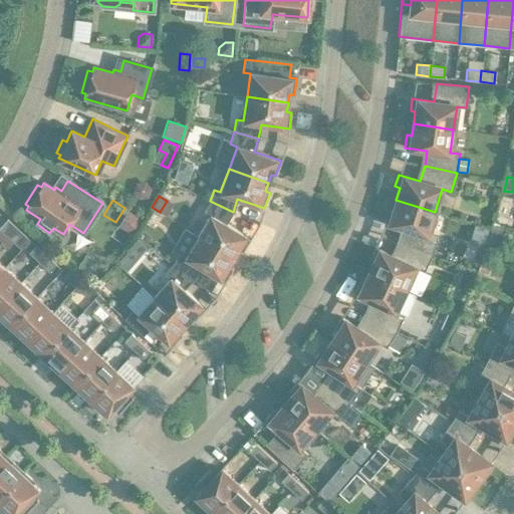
[(401,243),(432,255),(437,237),(428,234),(435,212),(396,200),(393,211),(388,210),(384,222),(405,228),(401,243)]
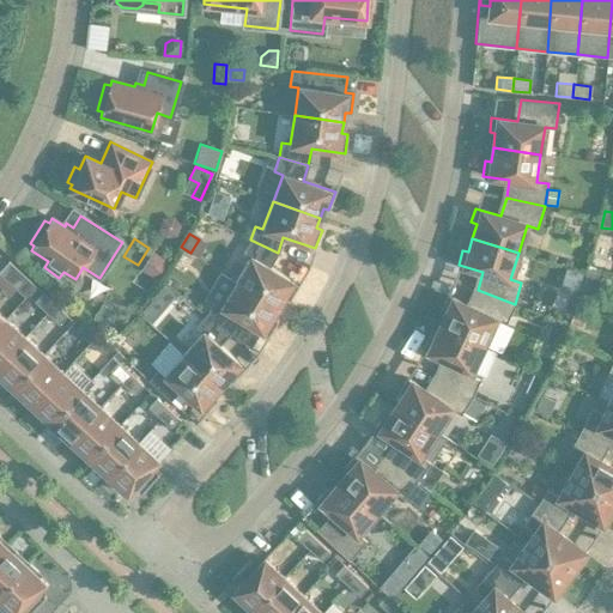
[(250,258),(235,283),(278,308),(284,298),(289,301),(298,284),(269,267),(278,253),(250,240),(242,253),(250,258)]
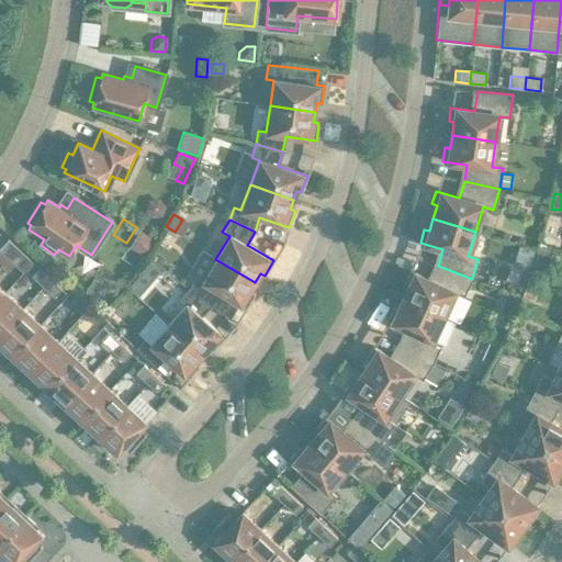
[(143,234),(133,250),(144,257),(154,240),(143,234)]
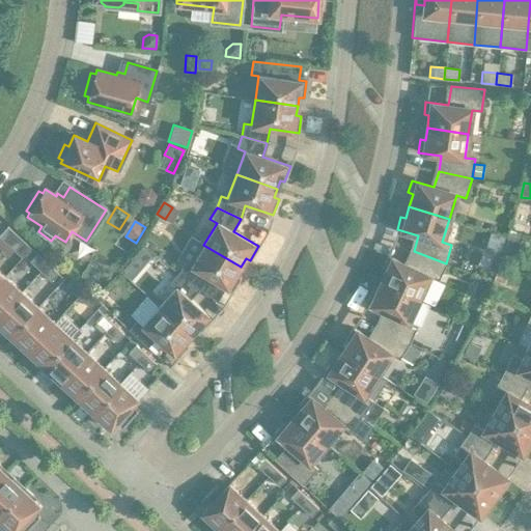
[(30,248),(19,236),(6,226),(0,232),(0,238),(22,257),(30,248)]
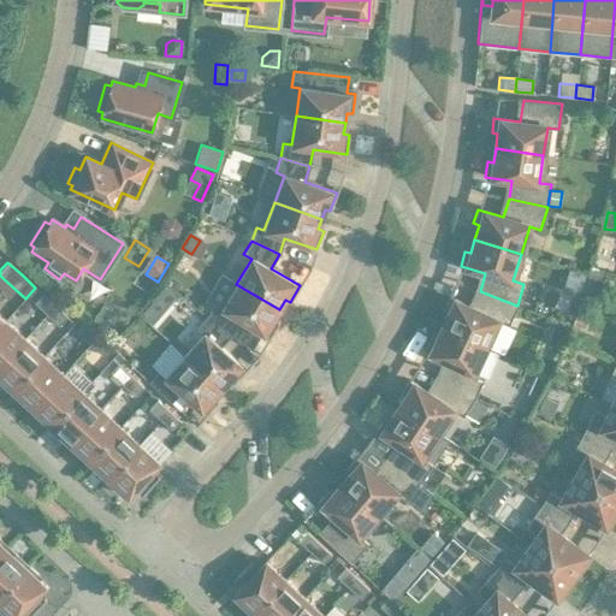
[(590,271),(585,285),(599,290),(604,277),(590,271)]
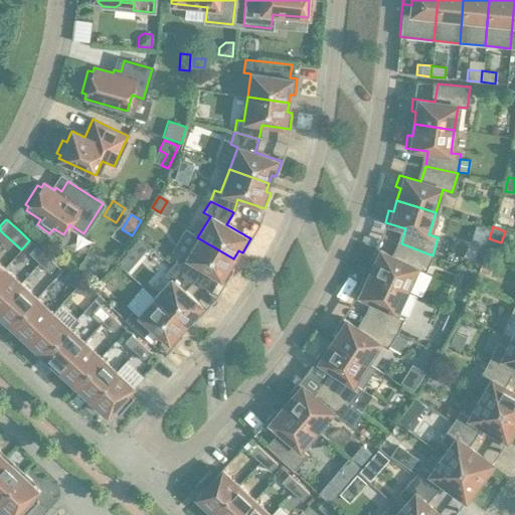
[(233,259),(197,237),(185,259),(179,254),(173,265),(193,280),(202,287),(209,274),(225,283),(233,269),(229,266),(233,259)]
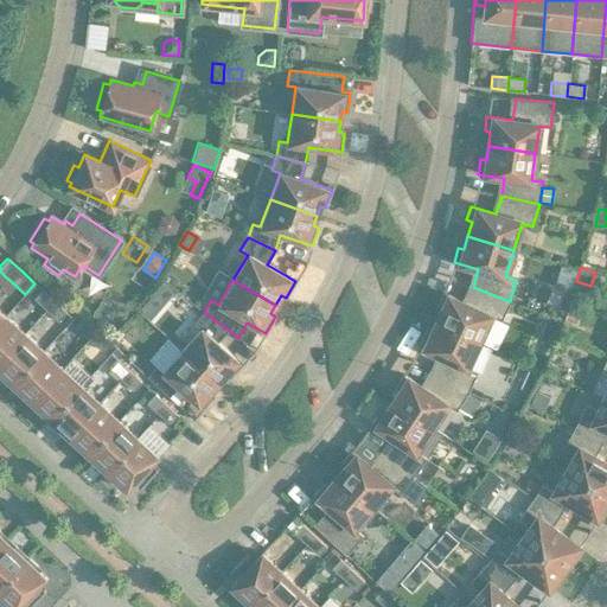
[(435,321),(478,342),(490,317),(500,321),(510,301),(473,287),(466,304),(442,293),(436,306),(441,308),(435,321)]
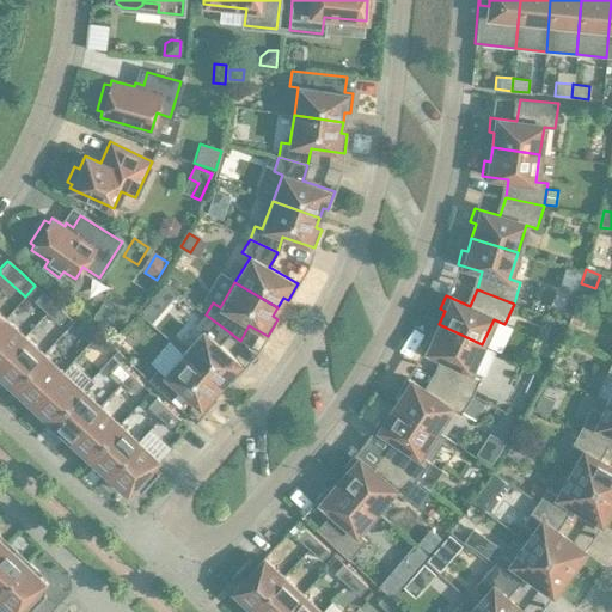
[(46,312),(54,304),(42,292),(34,301),(46,312)]
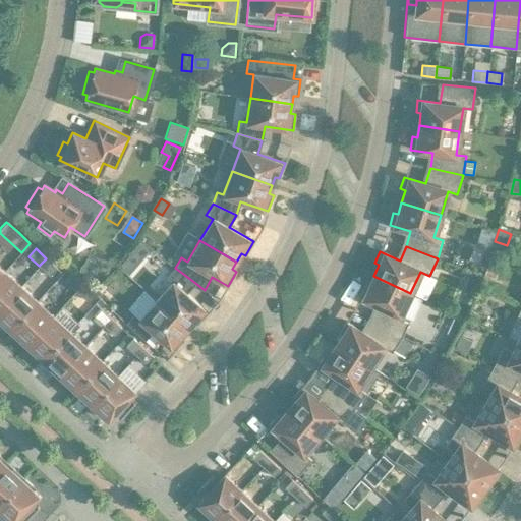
[(127,256),(118,267),(127,275),(136,265),(127,256)]
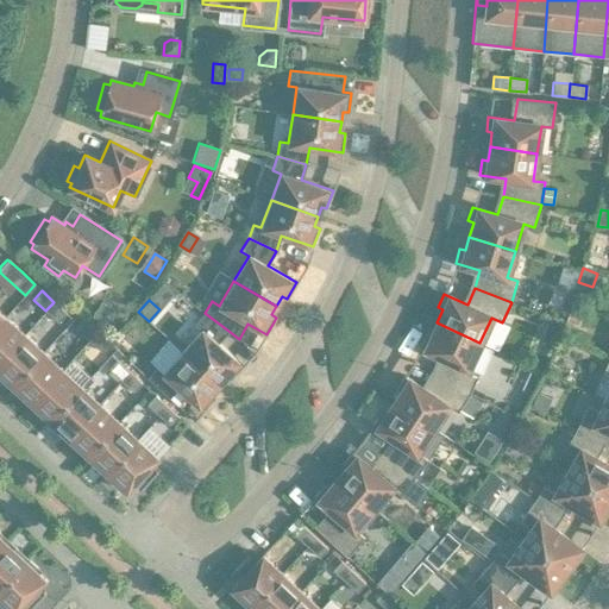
[(45,311),(57,322),(66,313),(54,302),(45,311)]
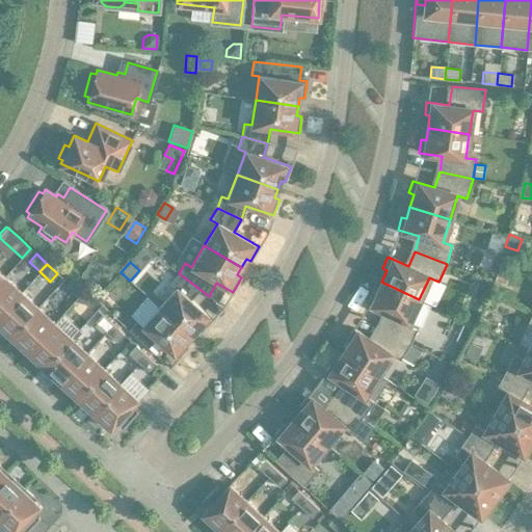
[(190,299),(200,289),(179,273),(169,284),(176,289),(159,307),(191,336),(197,328),(201,333),(212,319),(190,299)]
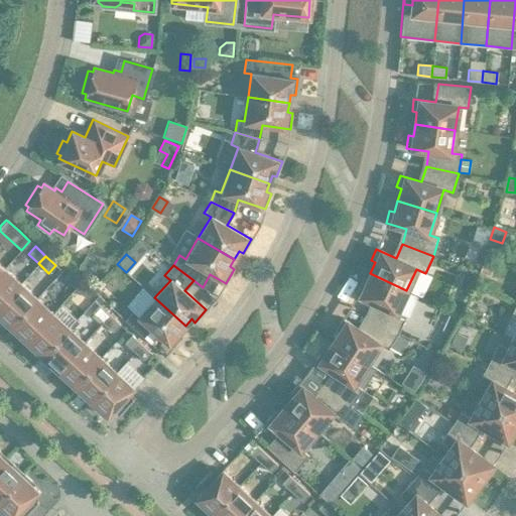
[(0,304),(20,283),(4,268),(0,272),(0,304)]
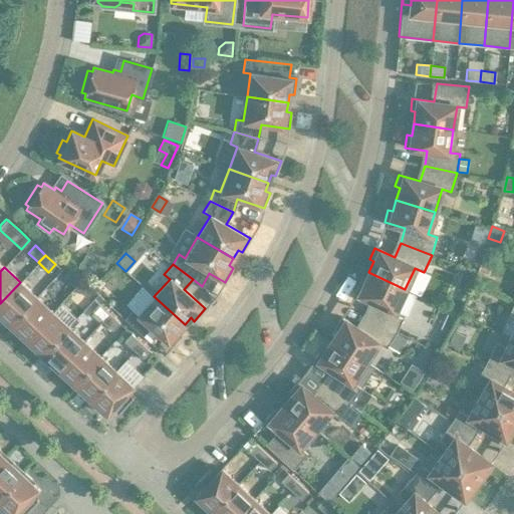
[(64,277),(74,287),(81,280),(70,270),(64,277)]
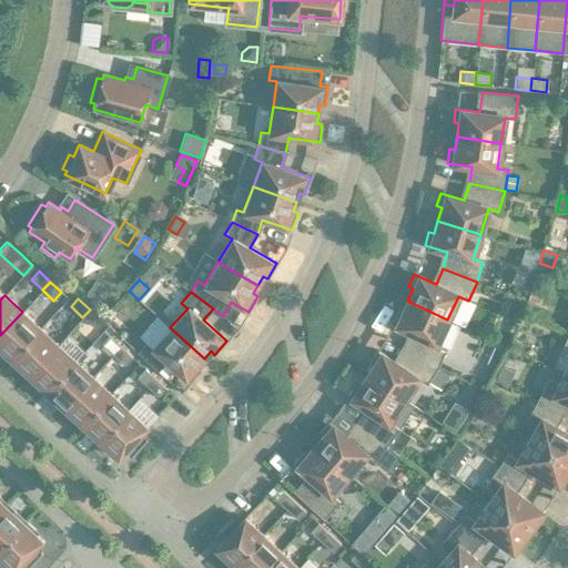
[(413,334),(406,350),(437,367),(446,347),(436,343),(447,320),(407,301),(402,313),(396,311),(391,323),(413,334)]
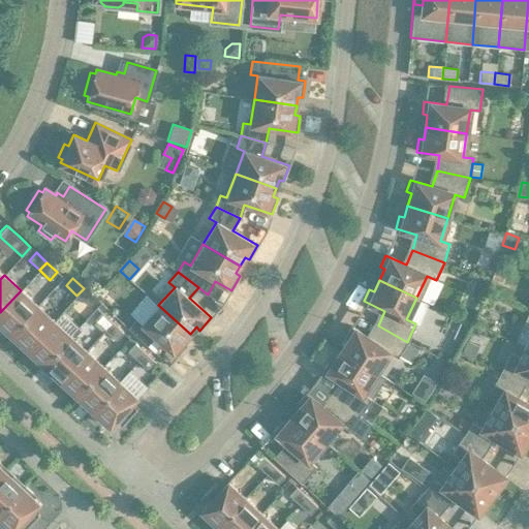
[(94,298),(84,288),(76,296),(87,306),(94,298)]
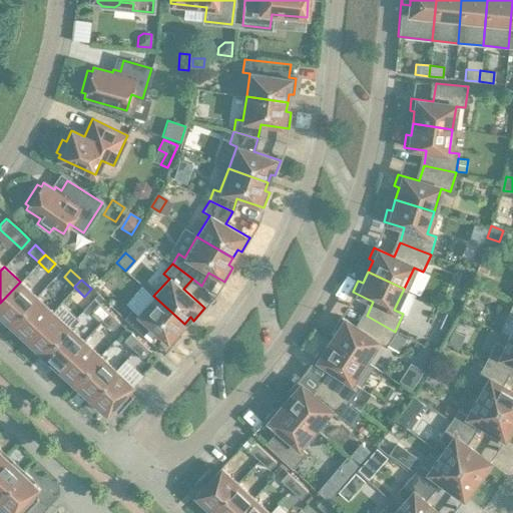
[(3,319),(10,325),(36,297),(20,282),(0,303),(0,318),(2,320),(3,319)]
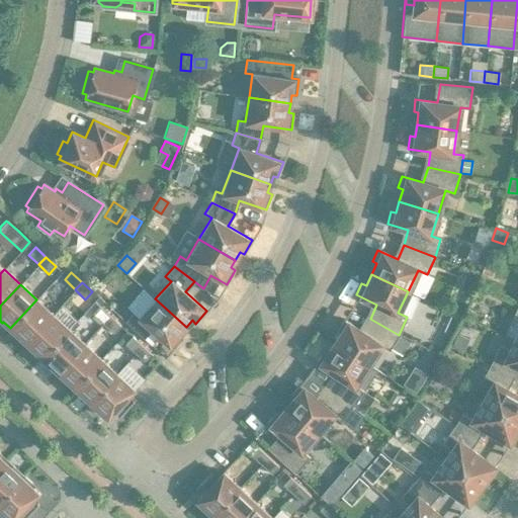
[(186,327),(155,298),(139,318),(133,313),(125,322),(144,339),(152,330),(173,349),(184,337),(180,334),(186,327)]
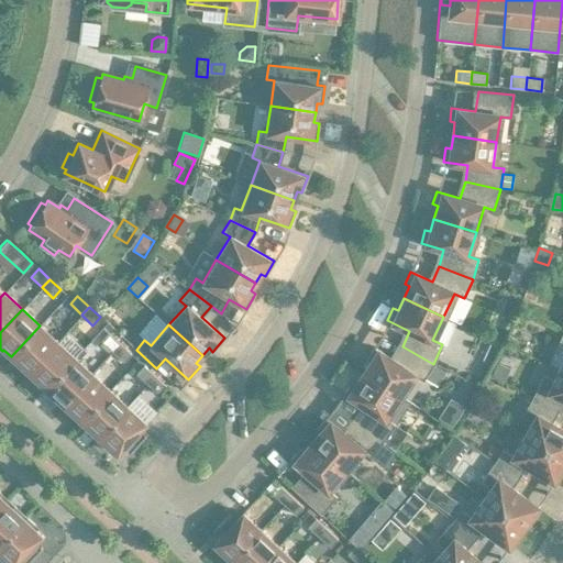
[(26,374),(57,341),(40,326),(11,356),(18,363),(15,364),(26,374)]
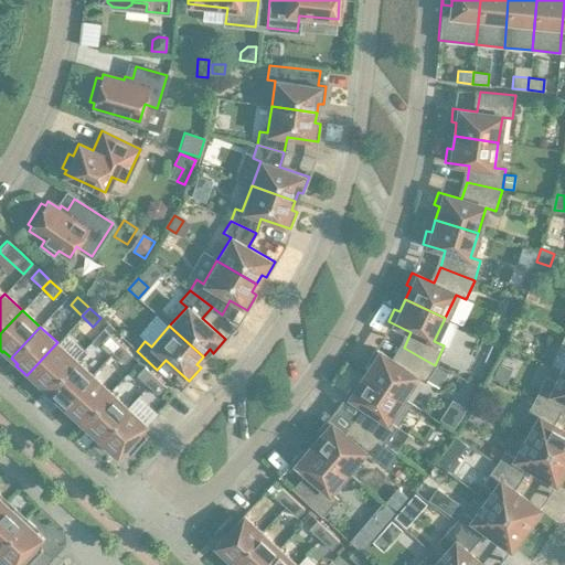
[(113,353),(119,344),(108,334),(100,342),(113,353)]
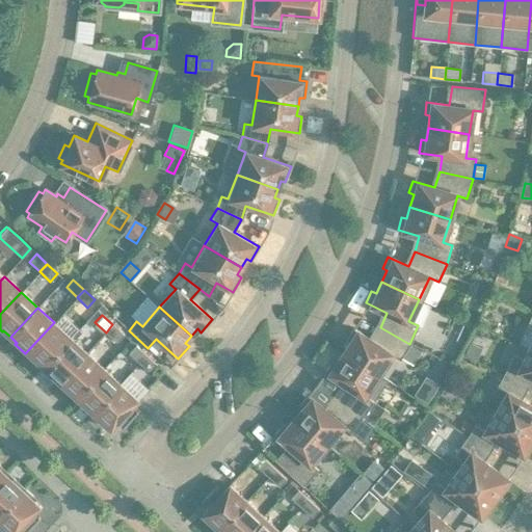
[(43,367),(70,338),(54,322),(25,353),(35,363),(36,361),(43,367)]
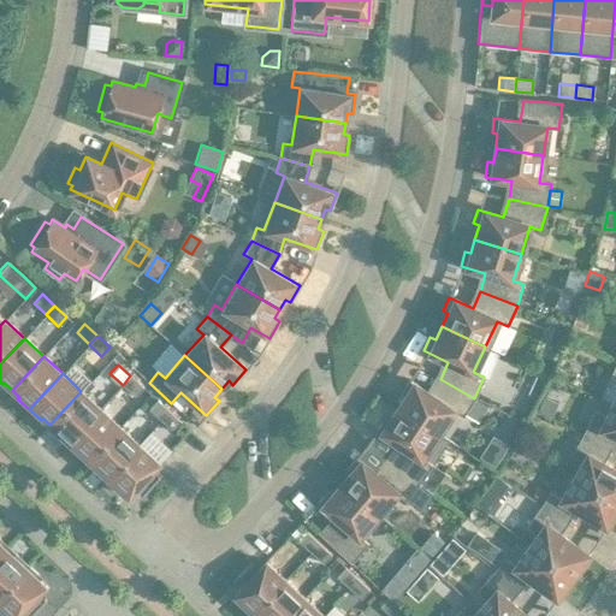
[(130,375),(123,385),(135,396),(143,388),(130,375)]
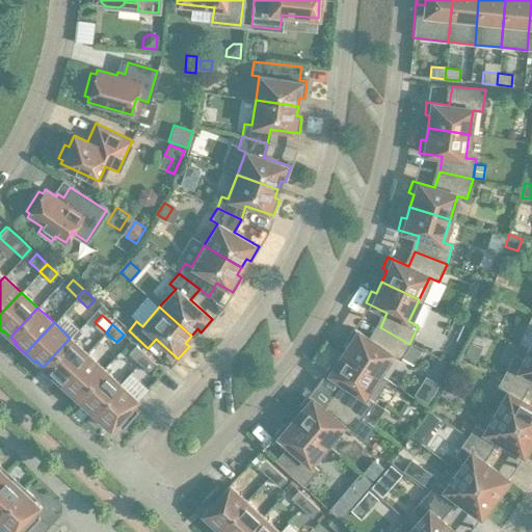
[(343,352),(377,375),(391,355),(399,361),(409,344),(380,327),(371,341),(352,328),(345,339),(349,342),(343,352)]
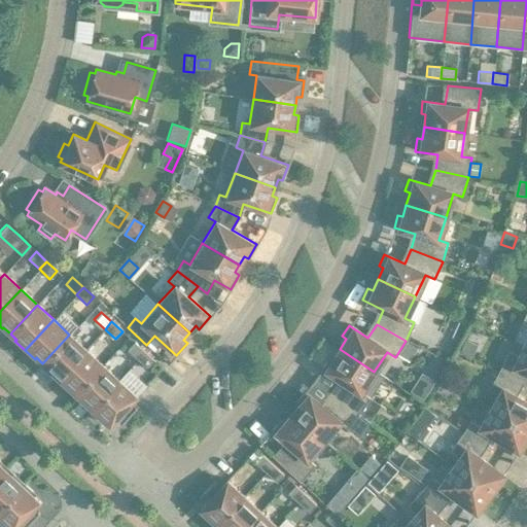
[(58,380),(85,350),(69,335),(42,363),(49,370),(47,372),(58,380)]
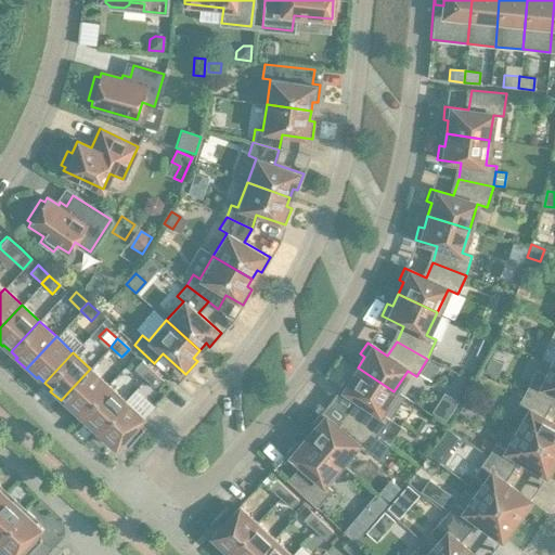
[(502,363),(489,358),(483,371),(497,376),(502,363)]
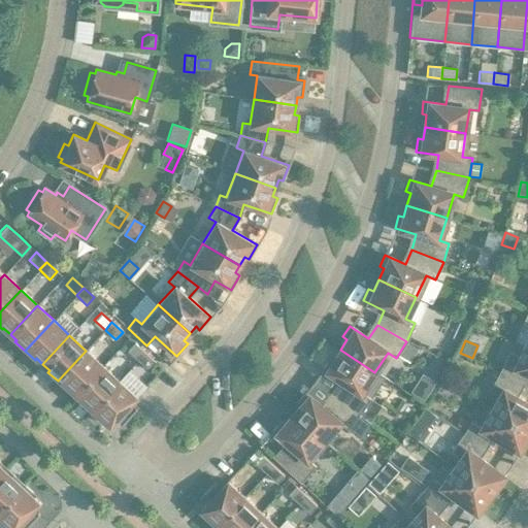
[(127,351),(137,360),(144,353),(134,342),(127,351)]
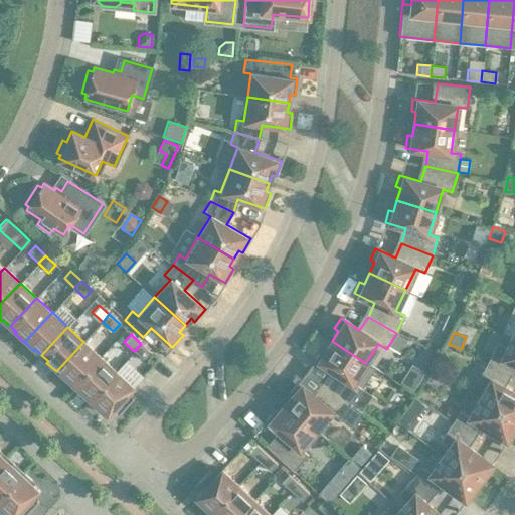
[(497,343),(487,364),(511,376),(514,366),(514,339),(512,338),(507,348),(497,343)]
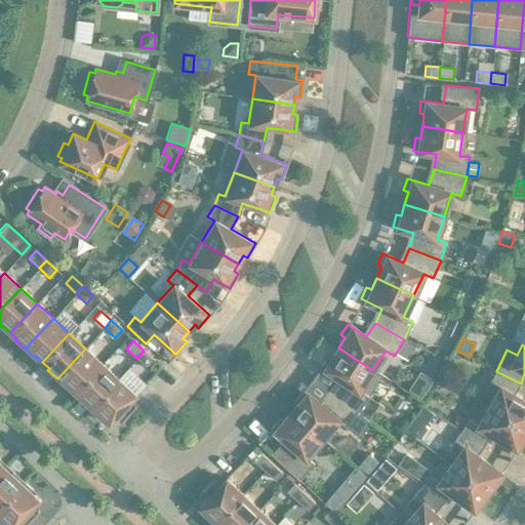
[(330,392),(357,412),(367,396),(359,391),(372,370),(338,348),(331,358),(327,356),(320,366),(338,378),(330,392)]
